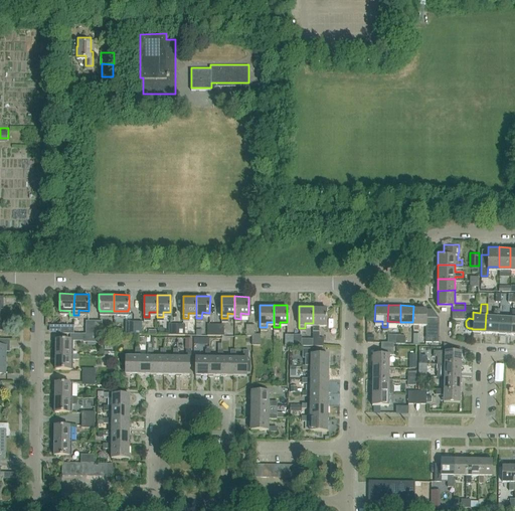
[(313,306),(313,323),(313,342),(324,342),(324,334),(319,334),(319,323),(326,323),(326,306),(313,306)]
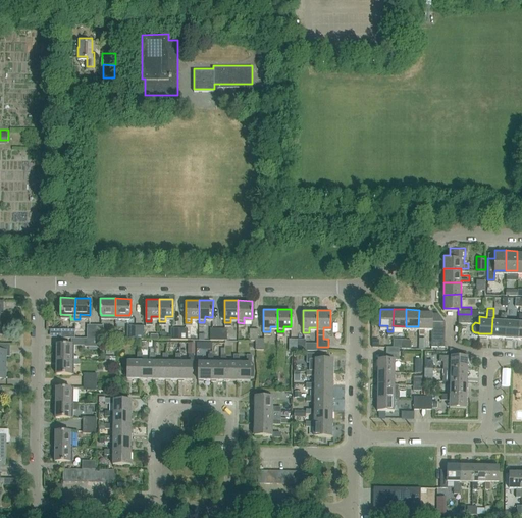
[(424,326),(431,326),(431,324),(431,318),(442,318),(442,316),(437,310),(432,310),(419,310),(418,326),(418,331),(424,331),(424,326)]
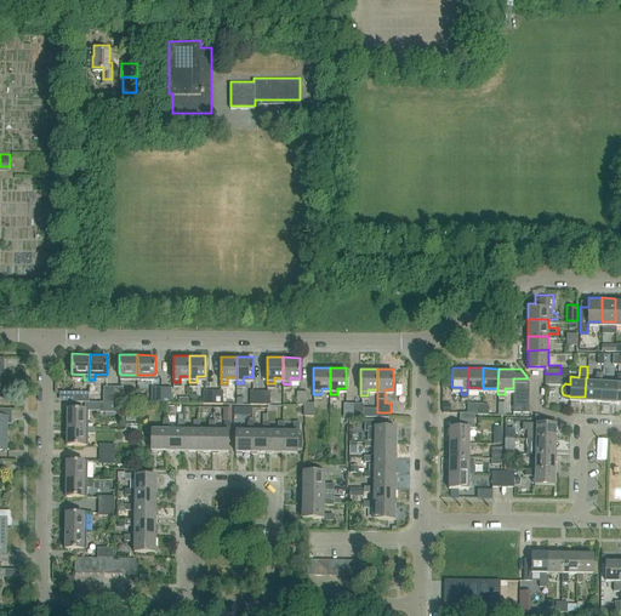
[(586,377),(585,397),(600,398),(602,378),(603,369),(596,369),(594,378),(587,377),(586,377)]
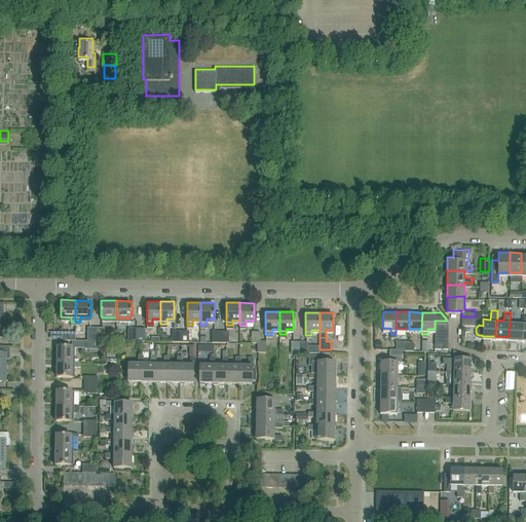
[(521,338),(522,322),(510,321),(509,337),(521,338)]
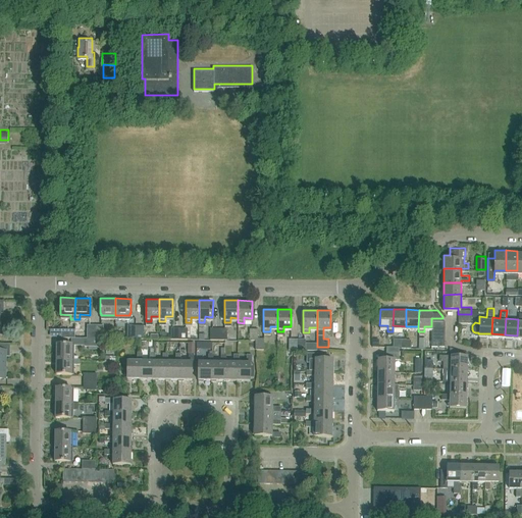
[(95,322),(95,334),(98,334),(98,337),(103,335),(103,322),(98,322),(95,322)]
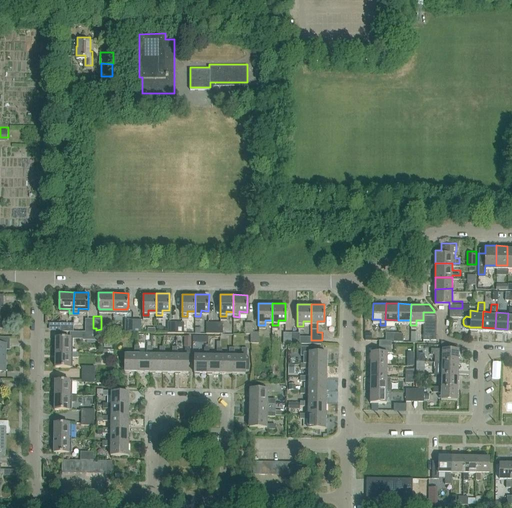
[(124,329),(132,329),(133,316),(124,316),(124,329)]
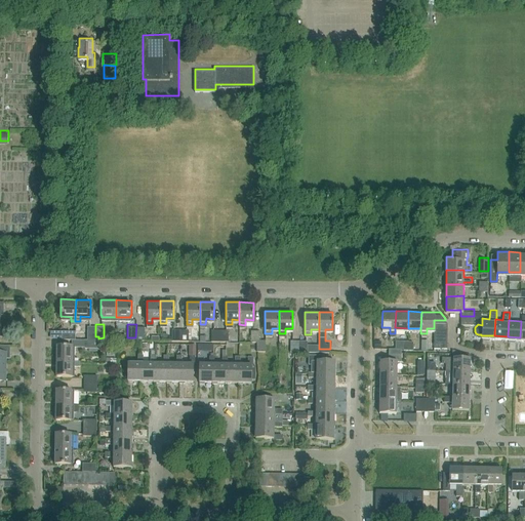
[(180,337),(180,326),(171,326),(171,337),(180,337)]
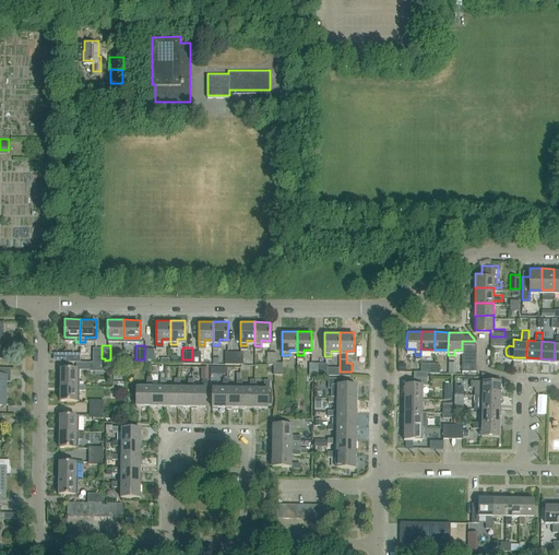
[(66,357),(76,358),(80,358),(80,349),(66,349),(66,357)]
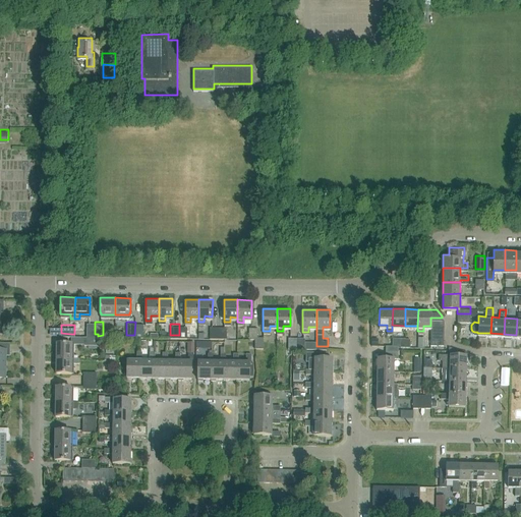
[(218,336),(218,325),(210,325),(210,336),(218,336)]
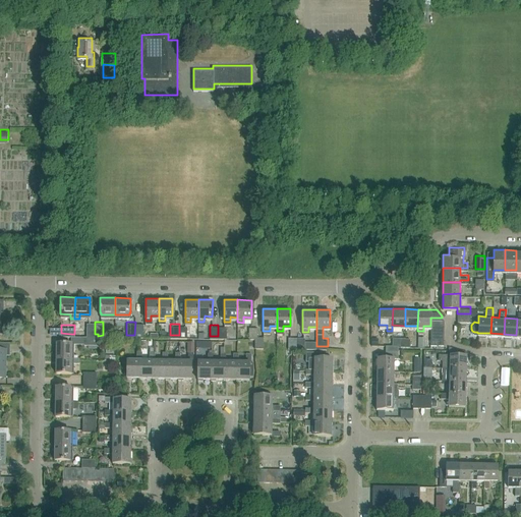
[(97,342),(97,336),(98,336),(98,334),(95,334),(87,334),(83,334),(74,334),(71,334),(71,341),(56,341),(56,355),(73,355),(73,341),(84,341),(84,342),(97,342)]
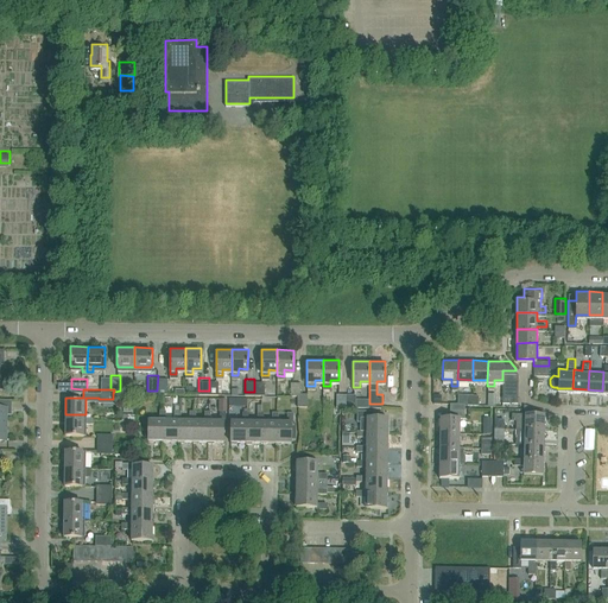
[(347,404),(347,392),(336,392),(336,404),(347,404)]
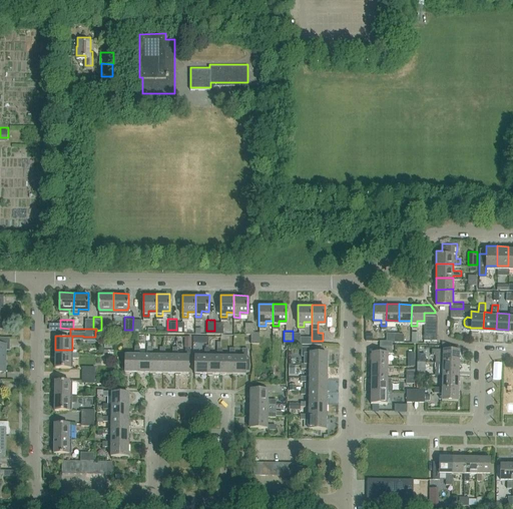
[(9,335),(0,334),(0,367),(7,367),(7,346),(9,346),(9,335)]
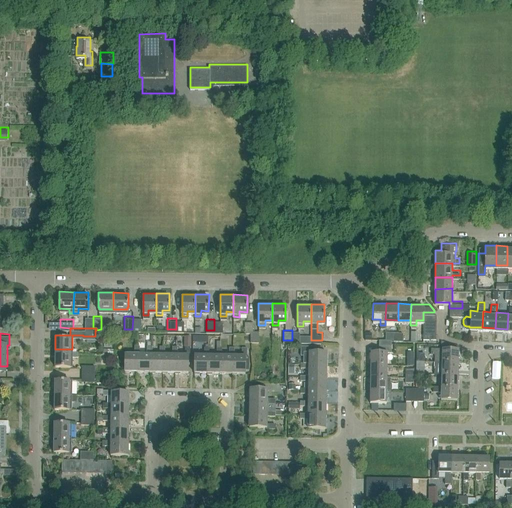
[(434,359),(458,359),(458,342),(441,338),(441,342),(443,343),(443,346),(430,346),(430,351),(434,352),(434,359)]
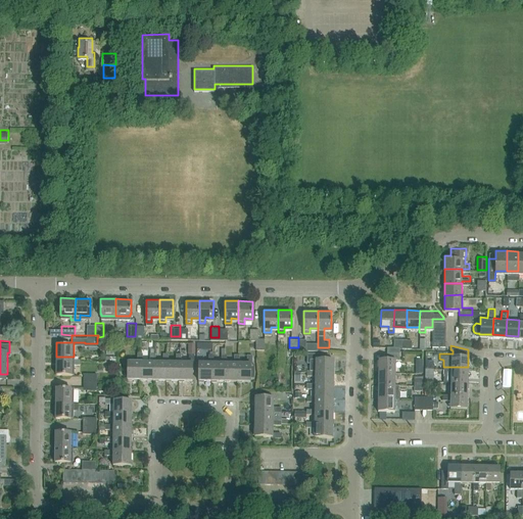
[(141,377),(141,359),(143,359),(143,350),(138,350),(137,359),(127,359),(123,359),(123,365),(127,365),(127,376),(141,377)]
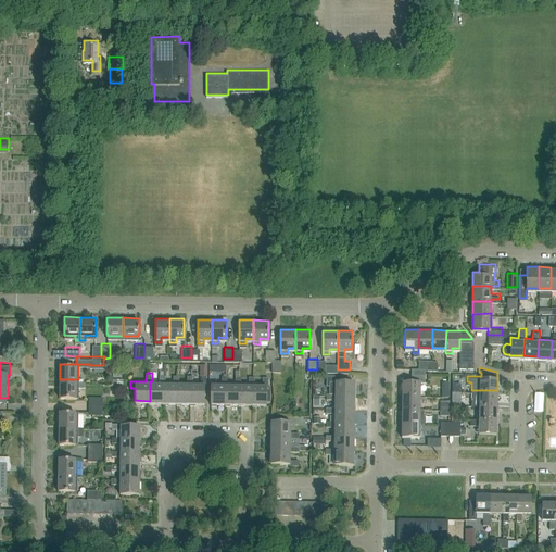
[(335,391),(335,392),(354,392),(354,379),(349,379),(349,373),(326,373),(326,383),(329,383),(329,390),(335,391)]
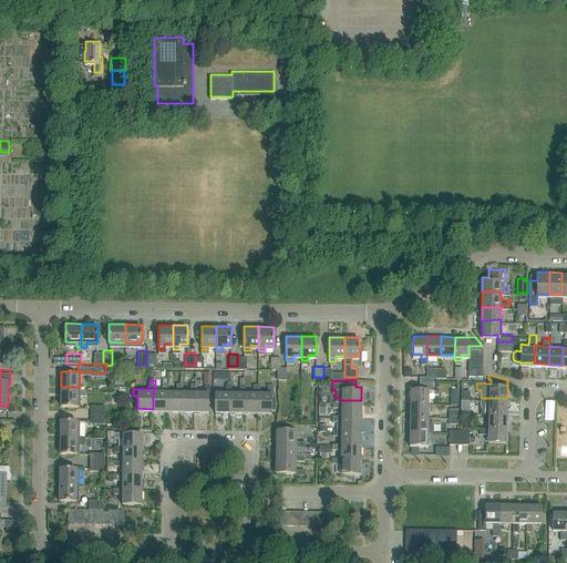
[(411,387),(410,401),(428,401),(428,388),(433,388),(433,380),(420,380),(420,388),(411,387)]
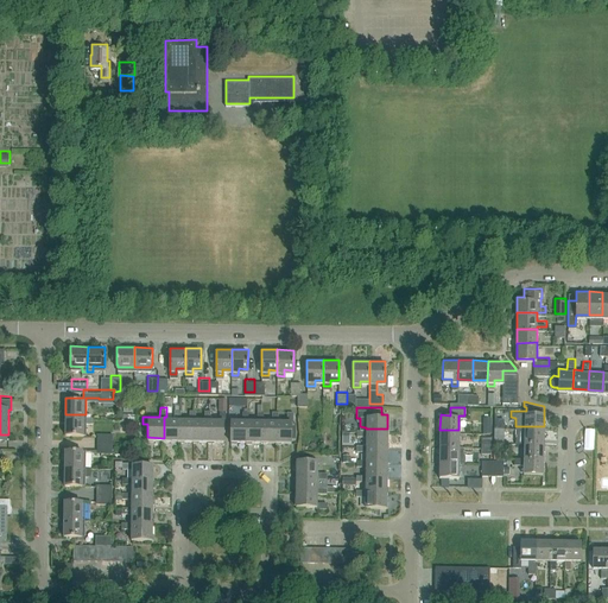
[(178,438),(178,417),(181,417),(181,408),(175,408),(175,417),(166,417),(164,417),(164,438),(178,438)]
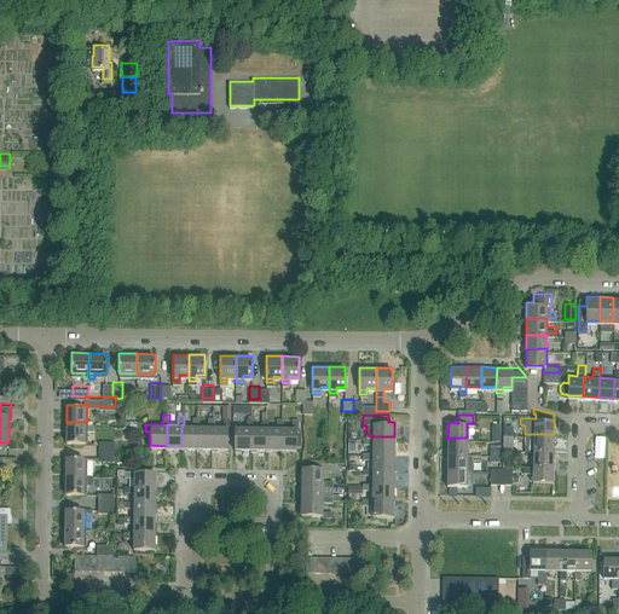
[(197,446),(198,426),(200,426),(200,416),(194,416),(192,426),(184,424),(181,424),(181,446),(197,446)]
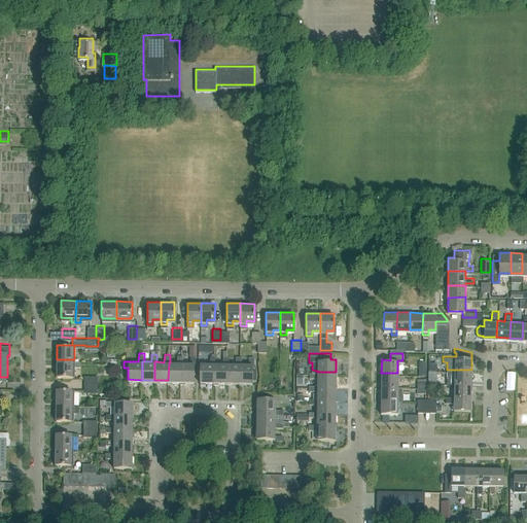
[(181,380),(181,362),(182,362),(182,354),(177,354),(177,362),(170,362),(169,362),(168,380),(181,380)]
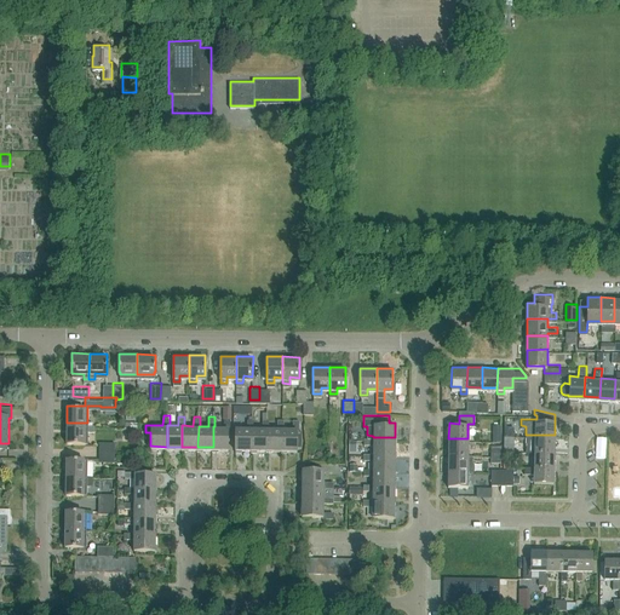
[(214,426),(213,426),(213,447),(228,448),(229,426),(230,426),(230,417),(224,417),(224,426),(214,426)]
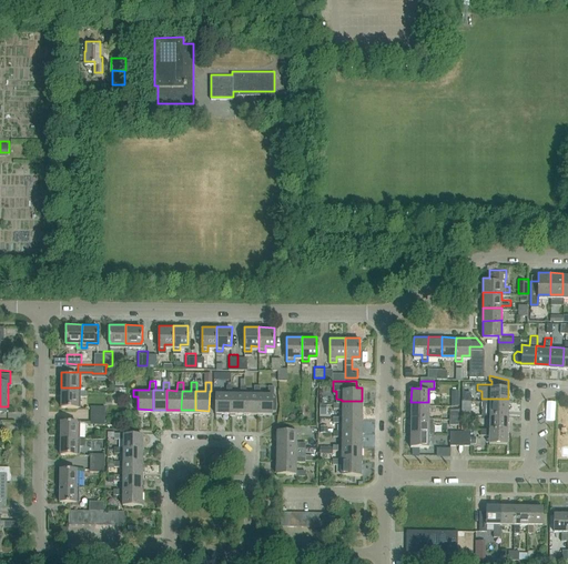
[(231,411),(231,392),(232,392),(233,383),(226,382),(226,392),(216,391),(215,410),(231,411)]
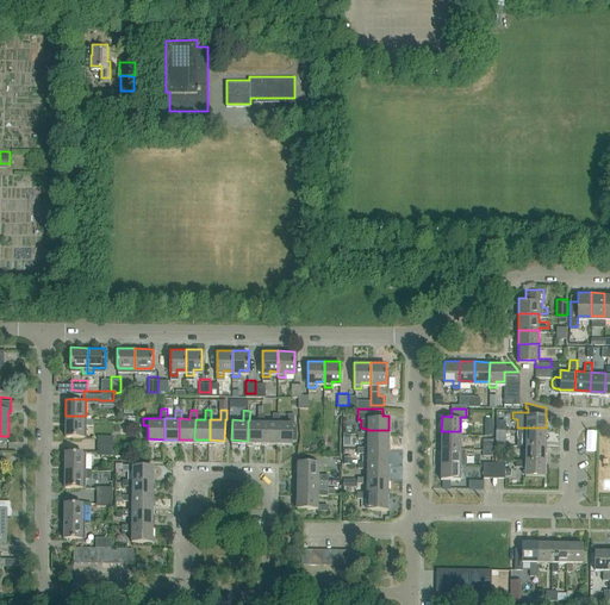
[(262,441),(263,420),(265,420),(265,411),(259,411),(259,420),(249,420),(248,420),(248,441),(262,441)]
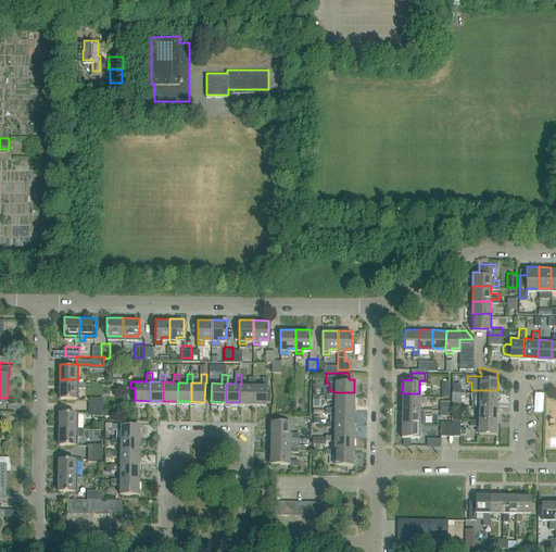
[(252,402),(253,384),(254,384),(254,375),(249,375),(249,384),(241,384),(240,384),(239,402),(252,402)]
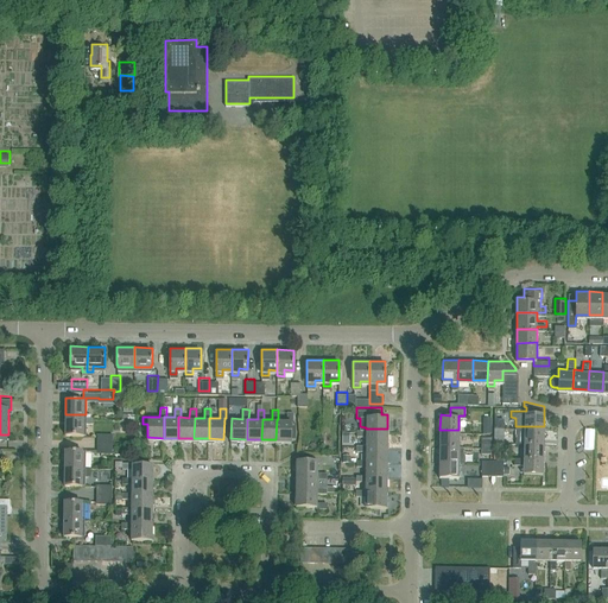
[(278,419),(277,419),(276,439),(291,440),(291,433),(291,420),(293,420),(293,410),(287,410),(287,419),(278,419)]
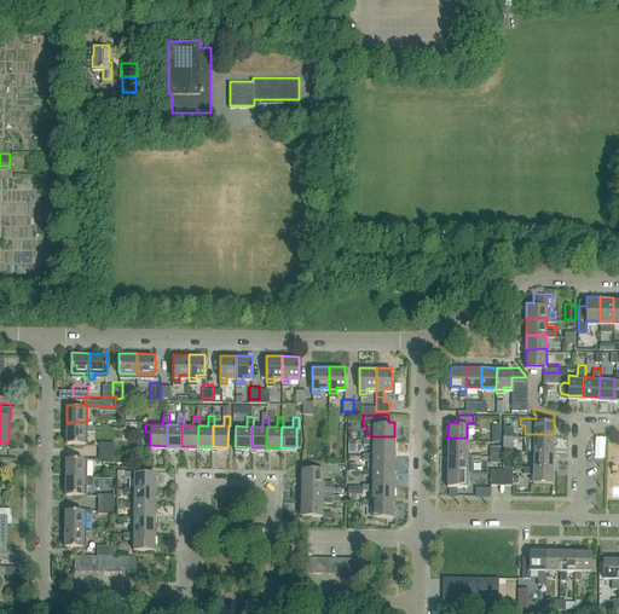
[(87,422),(67,422),(67,440),(85,440),(87,440),(87,428),(94,428),(94,422),(87,422)]
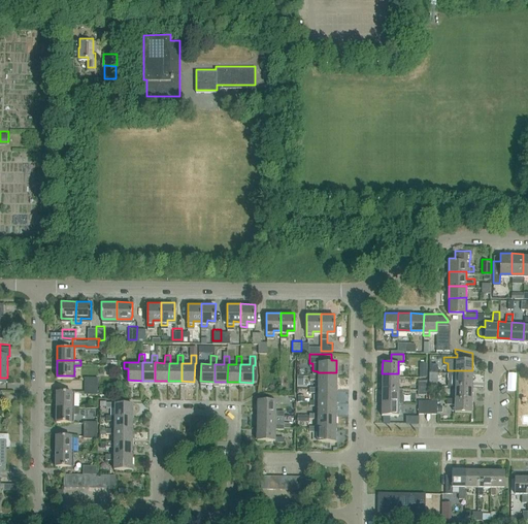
[(336,372),(318,372),(318,371),(312,370),(309,370),(309,375),(318,375),(318,384),(318,385),(336,386),(336,372)]
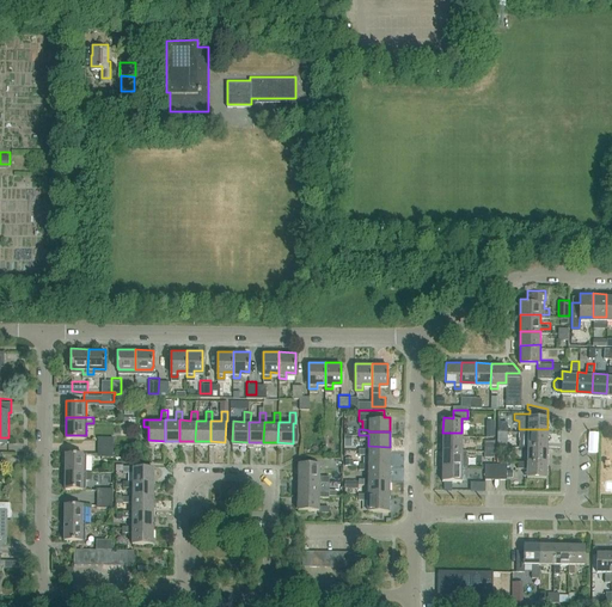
[(548,429),(527,429),(519,429),(519,445),(527,445),(527,443),(546,445),(548,429)]
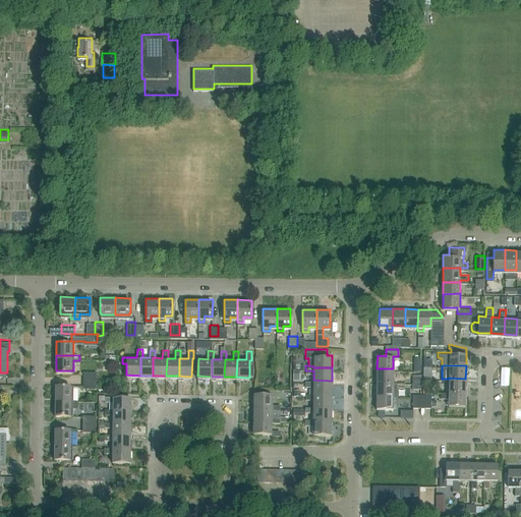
[(377,368),(377,381),(393,381),(393,368),(377,368)]
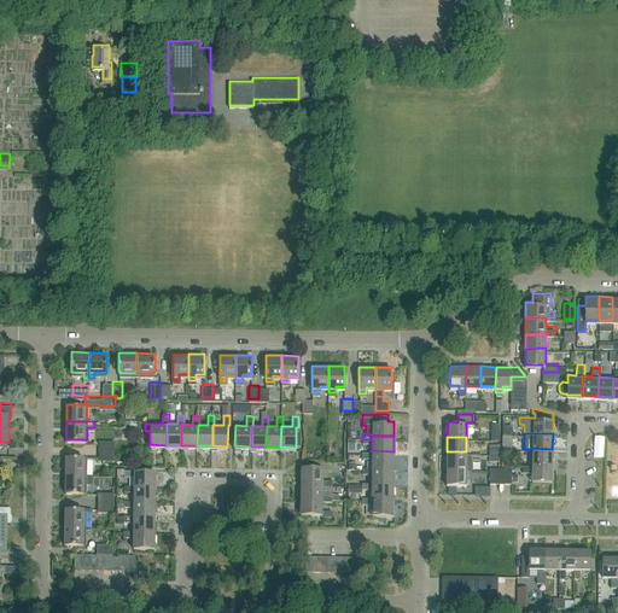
[(98,448),(115,448),(115,438),(99,438),(98,448)]
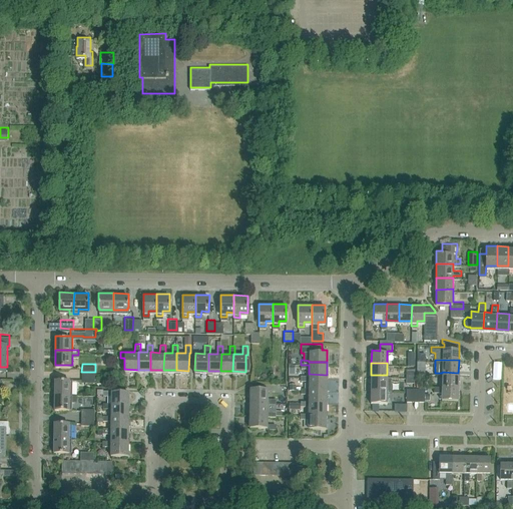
[(442,372),(442,373),(441,384),(458,385),(458,373),(442,372)]
